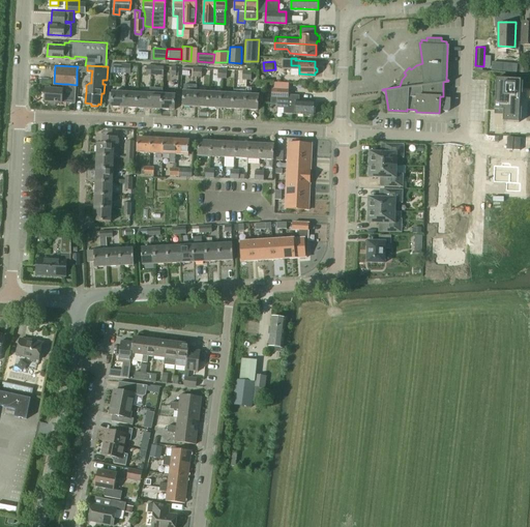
[(496,76),(495,108),(503,108),(503,119),(519,119),(521,77),(496,76)]
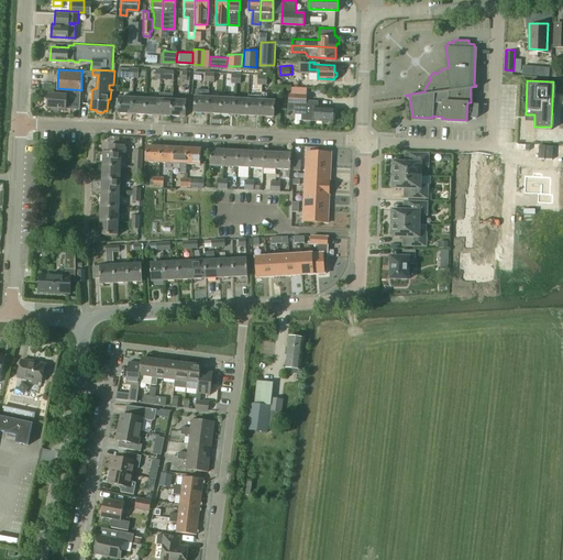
[(289,92),(288,107),(294,107),(296,107),(296,105),(296,101),(306,102),(307,97),(307,86),(291,86),(290,92),(289,92)]
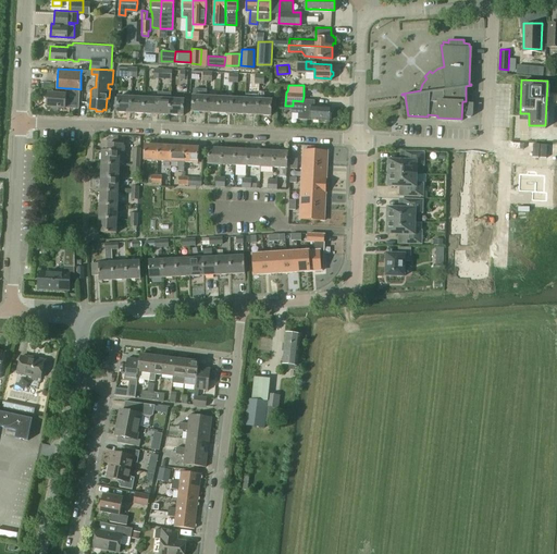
[(193,87),(192,109),(206,110),(206,95),(207,87),(193,87)]
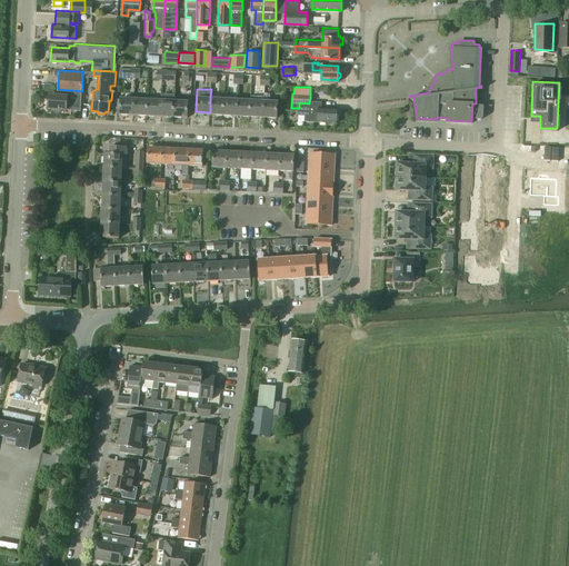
[(49,92),(48,107),(67,108),(67,103),(75,103),(81,105),(82,91),(73,90),(68,90),(68,93),(49,92)]
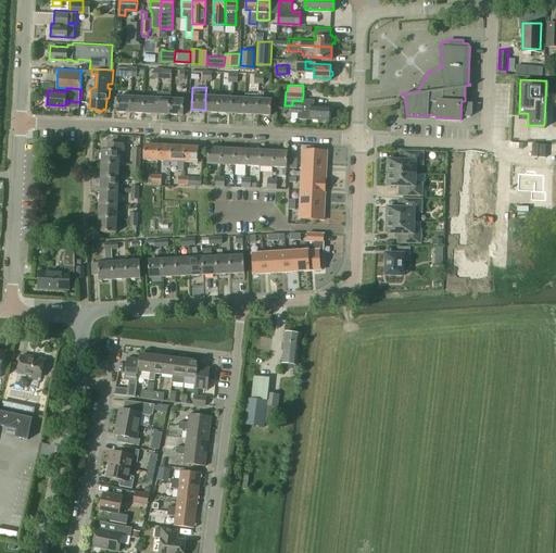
[(244,97),(243,112),(256,113),(257,98),(257,92),(244,91),(244,97)]
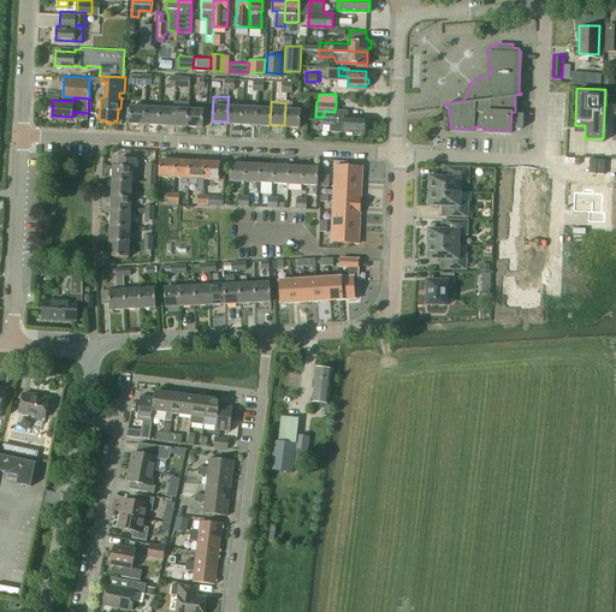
[(130,122),(144,123),(146,105),(130,104),(130,122)]
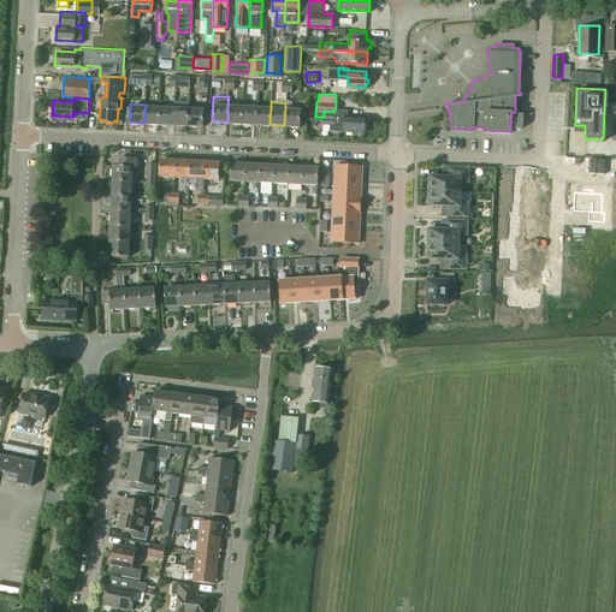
[(144,123),(159,124),(160,106),(146,105),(144,123)]
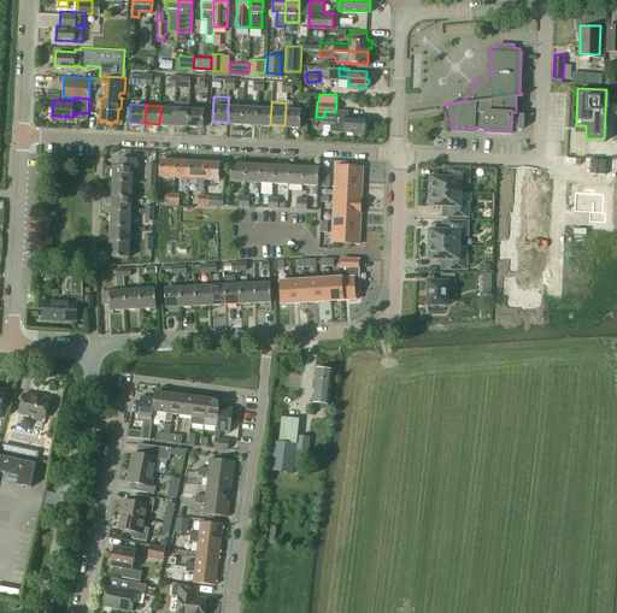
[(228,122),(241,123),(242,105),(228,105),(228,122)]
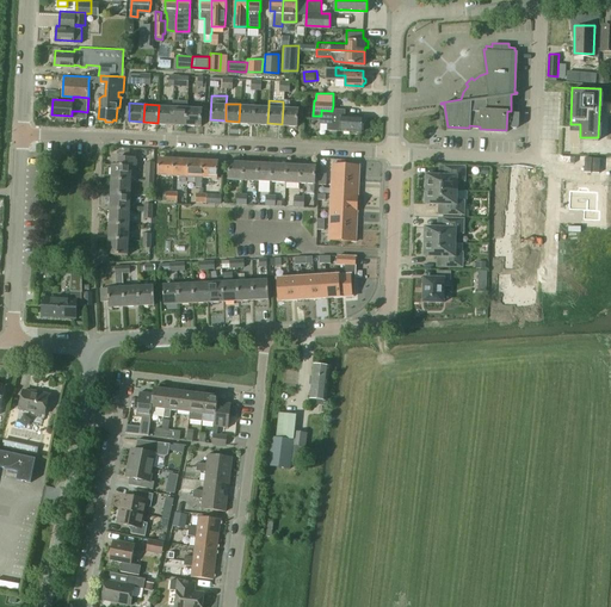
[(254,105),(240,104),(239,122),(254,122),(254,105)]
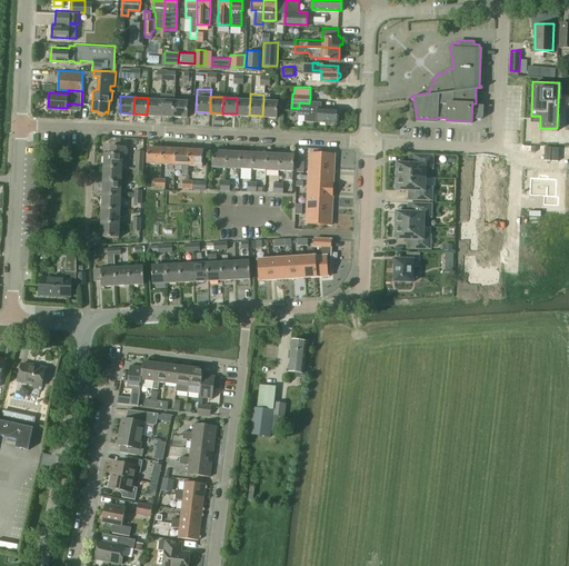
[(147,115),(160,115),(161,98),(148,98),(147,115)]
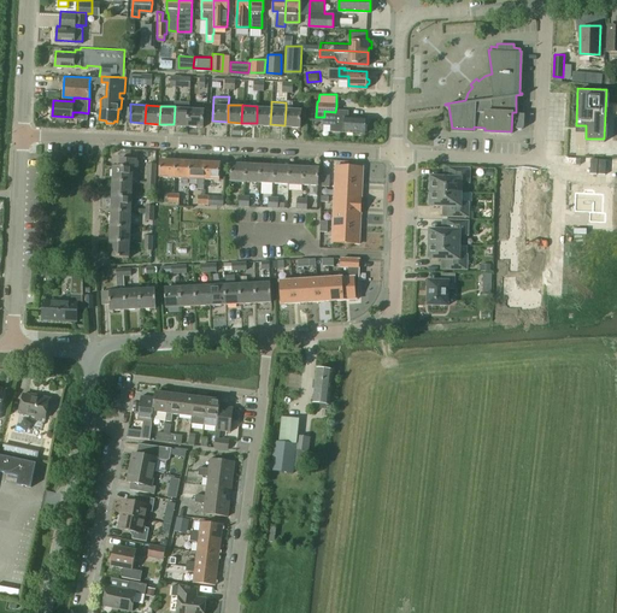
[(174,124),(188,125),(189,107),(175,106),(174,124)]
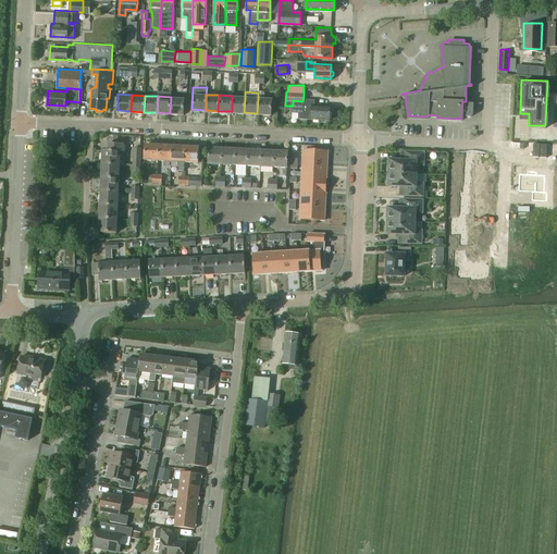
[(245,97),(232,96),(232,111),(244,112),(245,97)]
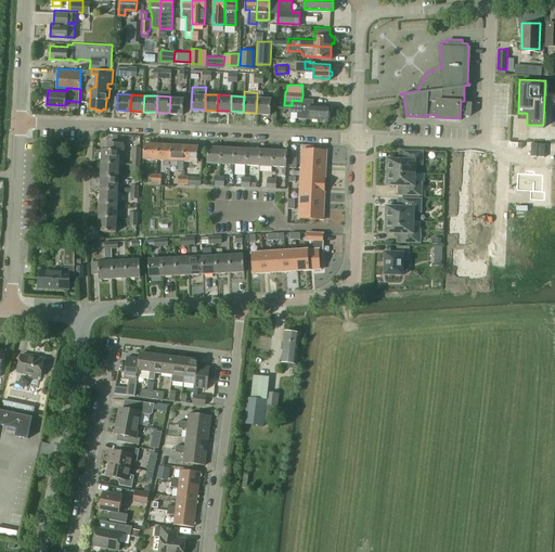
[(291,108),(291,111),(298,111),(297,116),(327,118),(328,104),(313,104),(314,95),(302,95),(301,101),(292,100),(292,103),(292,105),(291,108)]
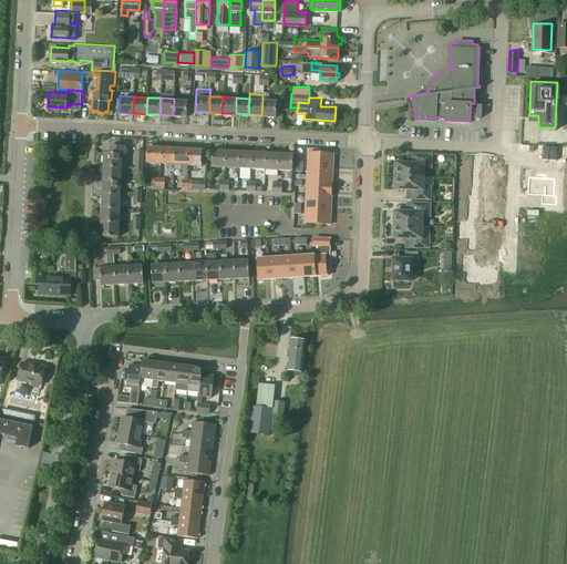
[(174,99),(173,115),(186,115),(187,99),(174,99)]
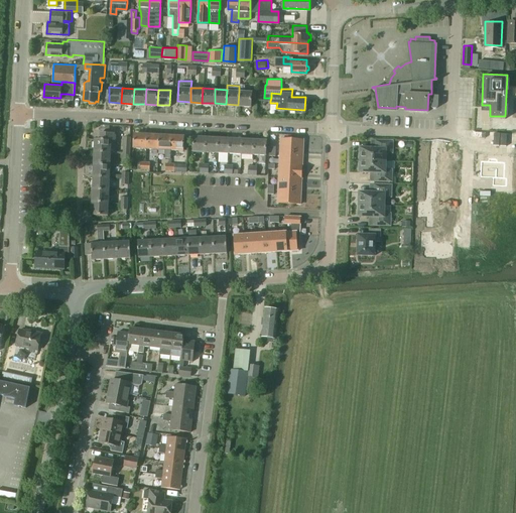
[(239,91),(238,105),(251,106),(251,91),(239,91)]
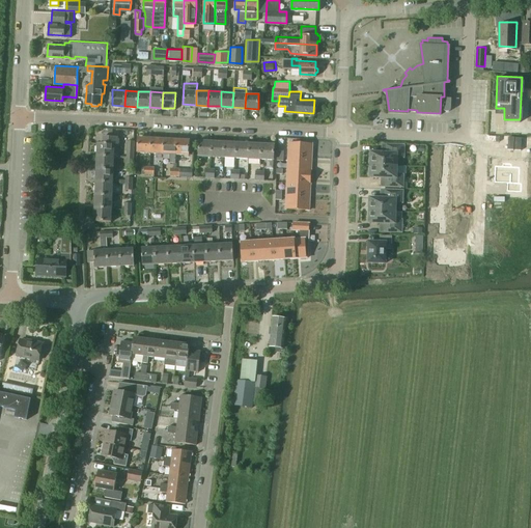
[(114,149),(114,143),(119,143),(119,136),(103,135),(103,141),(98,141),(96,155),(114,156),(119,156),(119,149),(114,149)]
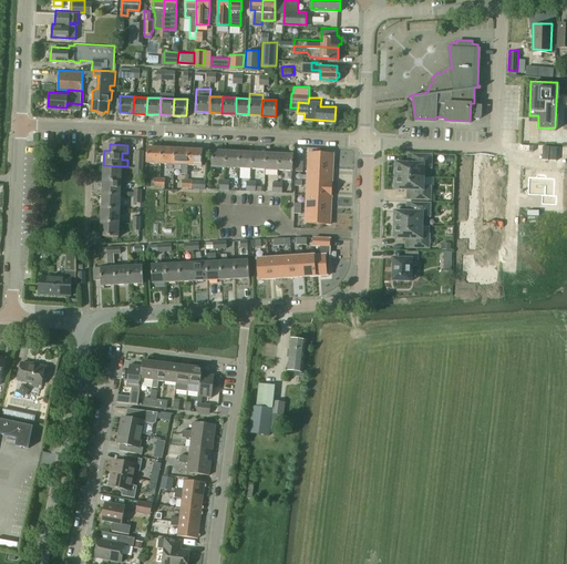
[(147,161),(161,162),(162,146),(147,145),(147,161)]
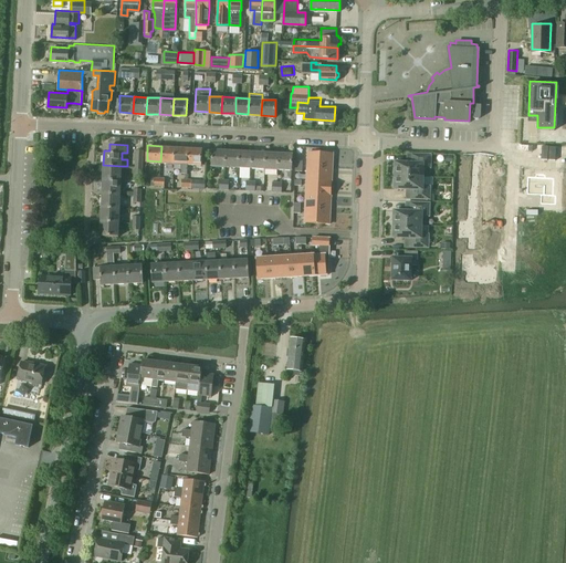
[(160,162),(174,162),(175,146),(161,146),(160,162)]
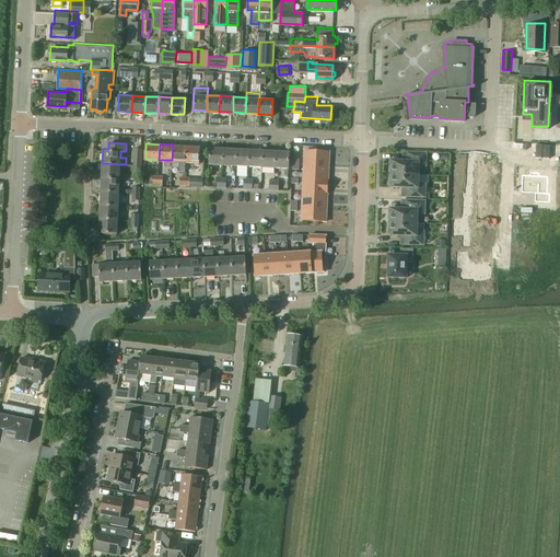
[(186,161),(186,146),(173,144),(172,160),(179,161),(178,170),(185,170),(186,161)]
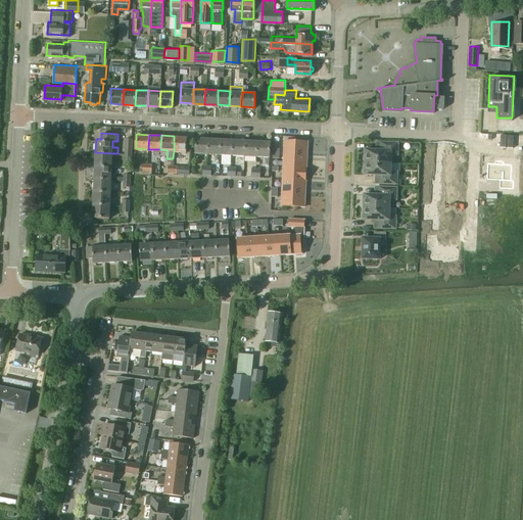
[(187,136),(174,136),(174,150),(186,151),(187,136)]
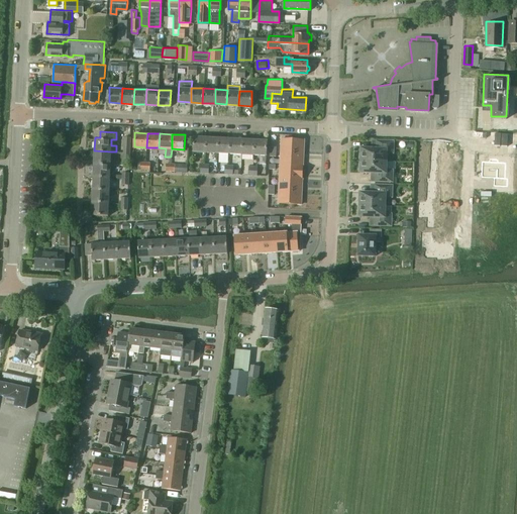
[(206,150),(206,136),(194,135),(193,150),(206,150)]
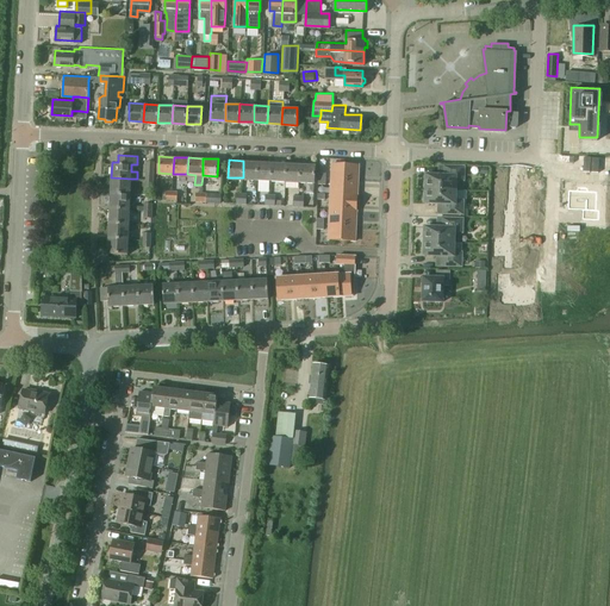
[(257,161),(243,161),(243,177),(257,179),(257,161)]
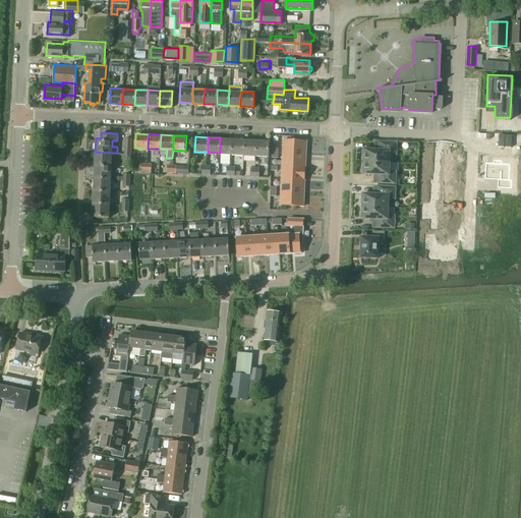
[(232,138),(220,137),(220,153),(232,153),(232,138)]
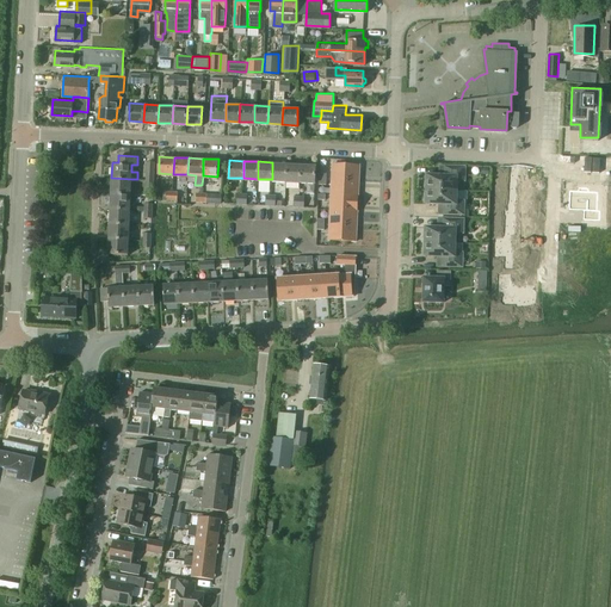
[(287,162),(272,162),(272,179),(287,180),(287,162)]
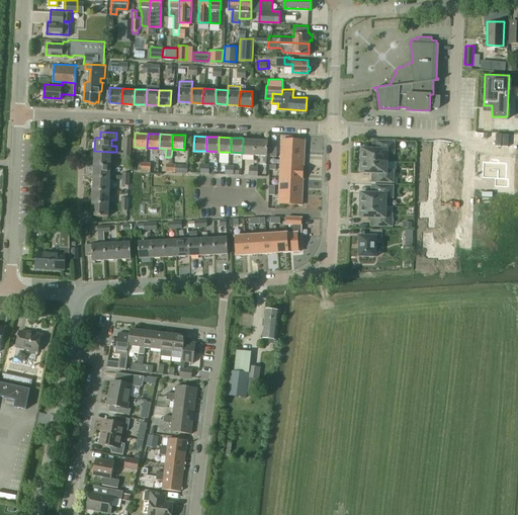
[(255,139),(243,138),(243,153),(254,154),(255,139)]
